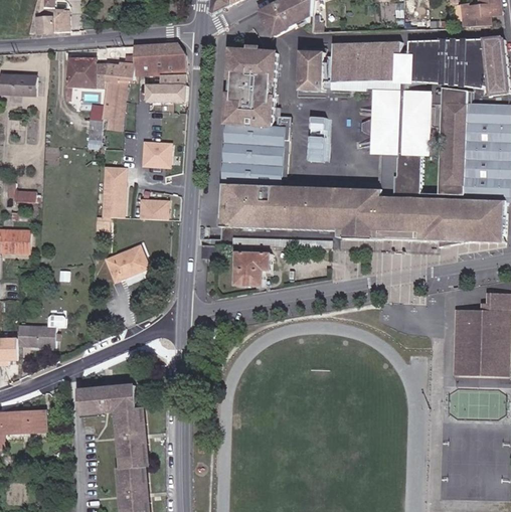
[(211,0),(210,9),(213,12),(229,4),(229,0),(211,0)]
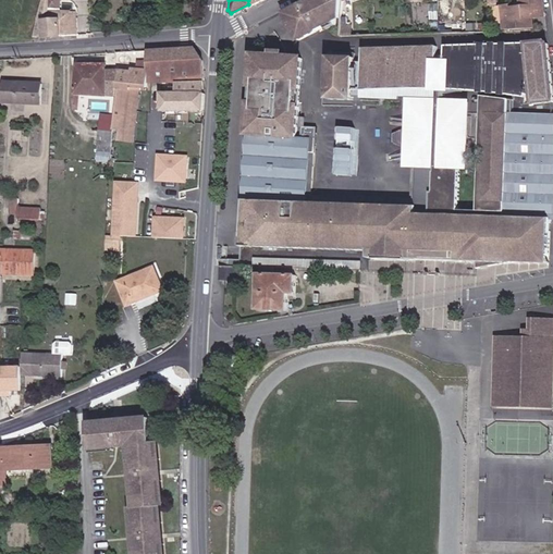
[(306,0),(302,2),(302,0),(281,11),(293,35),(294,37),(298,37),(334,19),(335,13),(339,13),(342,0),(306,0)]
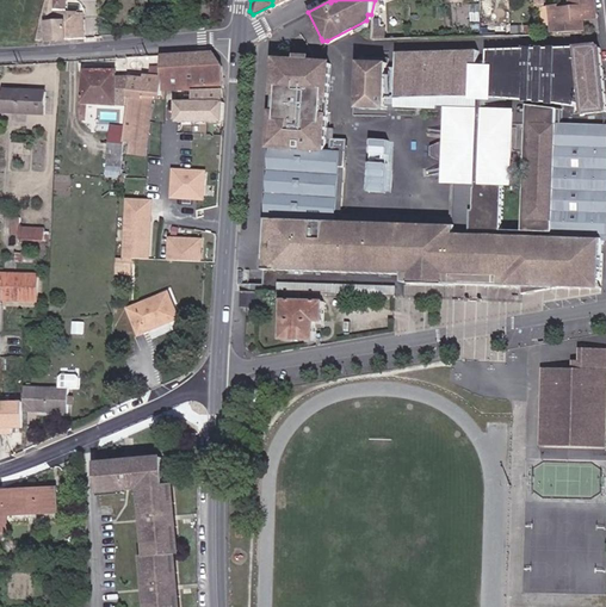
[(594,16),(592,0),(567,0),(568,7),(548,10),(550,30),(577,29),(576,18),(580,17),(594,16)]
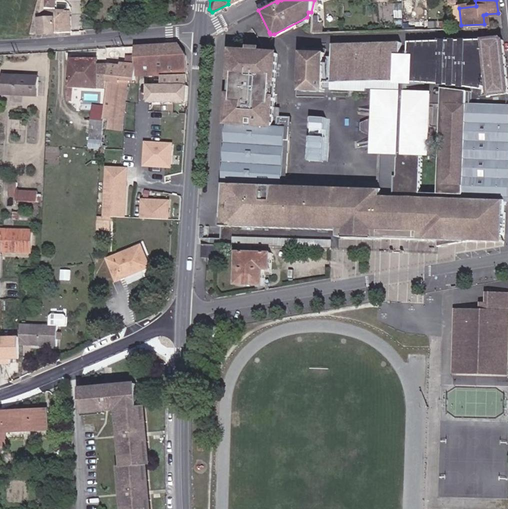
[(32,12),(28,33),(66,30),(66,10),(32,12)]
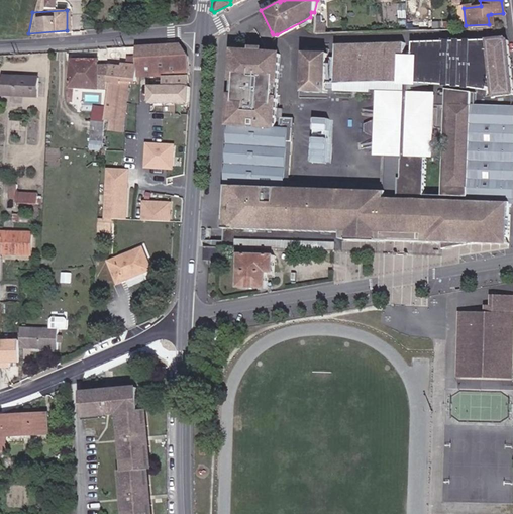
[(510,93),(505,38),(502,37),(410,41),(410,57),(403,57),(401,42),(334,45),(331,82),(352,81),(377,81),(407,81),(434,83),(449,85),(467,88),(483,92),(486,75),(490,76),(490,94),(510,93)]
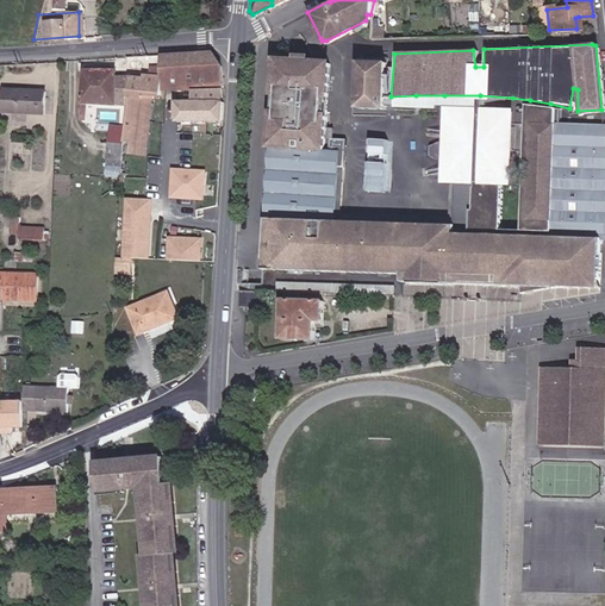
[(191,89),(218,88),(219,66),(209,51),(157,54),(157,61),(158,91),(180,91),(191,89)]
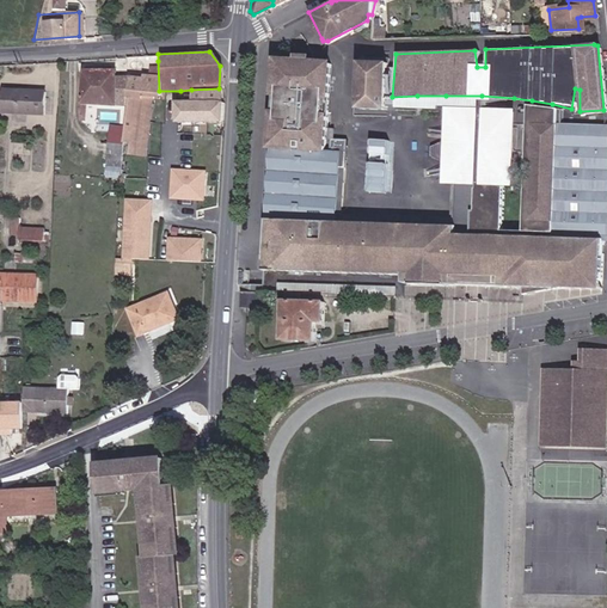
[(382,56),(371,56),(361,56),(361,61),(355,61),(353,106),(382,108),(386,62),(382,62),(382,56)]
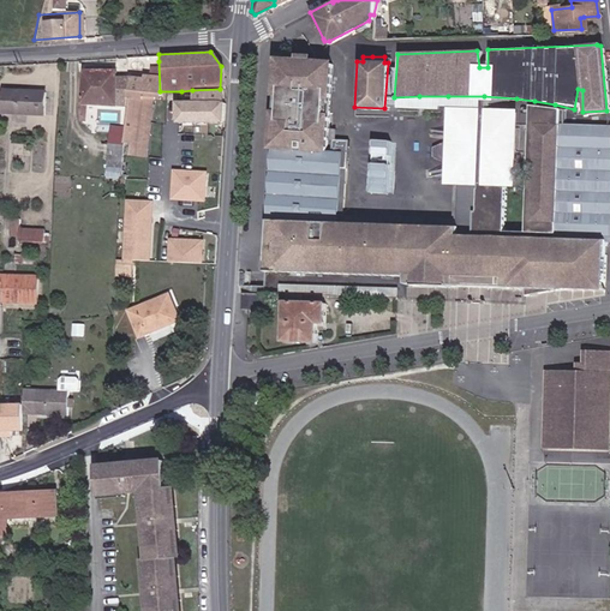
[(381,229),(332,227),(332,219),(338,220),(340,173),(347,173),(348,144),(330,144),(328,156),(323,156),(326,115),(328,67),(324,67),(324,63),(281,60),(281,65),(277,65),(276,100),(279,100),(279,120),(275,120),(273,145),(267,274),(393,280),(408,280),(408,288),(414,288),(414,289),(450,292),(450,288),(458,289),(458,283),(461,283),(461,277),(496,279),(496,285),(500,285),(500,291),(507,291),(507,292),(522,292),(522,299),(560,291),(587,285),(603,281),(602,241),(609,240),(609,231),(608,125),(560,125),(561,111),(526,106),(525,151),(530,151),(526,232),(521,232),(501,232),(502,184),(510,184),(513,113),(484,112),(478,112),(448,111),(447,135),(429,142),(429,150),(447,157),(446,181),(476,183),(474,216),(472,216),(471,226),(471,233),(471,237),(458,237),(456,232),(381,229)]
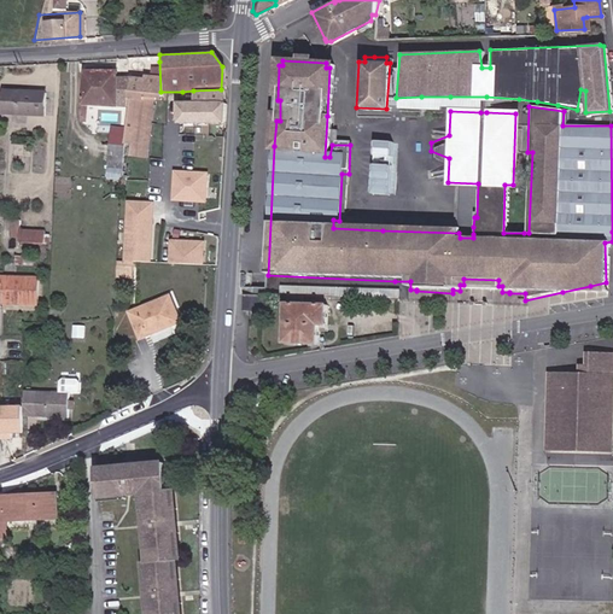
[(123,124),(122,142),(145,144),(146,112),(147,95),(147,92),(161,92),(159,62),(145,62),(145,71),(139,71),(139,76),(126,75),(123,112),(123,124)]
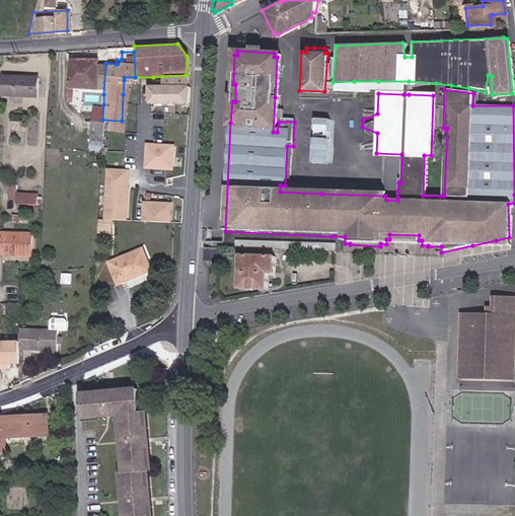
[(103,94),(105,63),(94,63),(95,59),(69,59),(68,85),(91,86),(91,93),(103,94)]
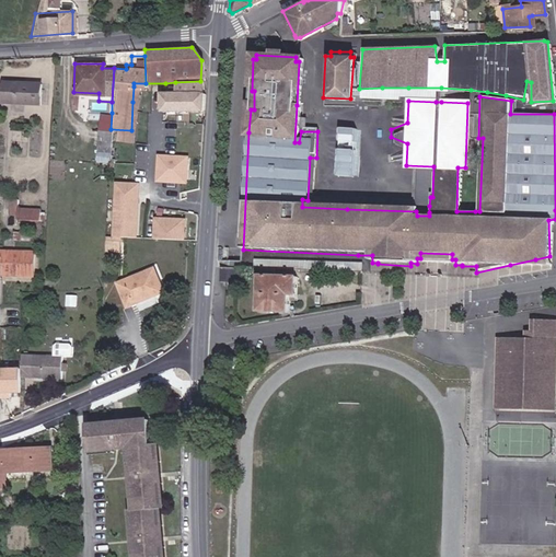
[(37,103),(38,82),(1,80),(0,90),(0,101),(37,103)]
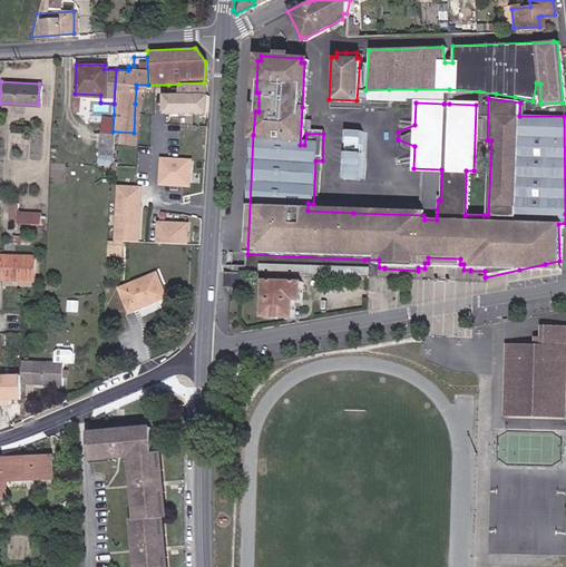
[(162,111),(205,111),(206,94),(204,93),(204,82),(178,84),(177,95),(168,94),(162,94),(162,111)]
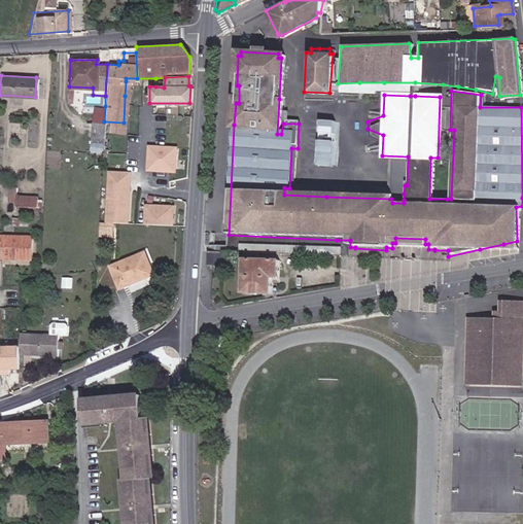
[(155,78),(155,86),(164,88),(165,77),(155,78)]
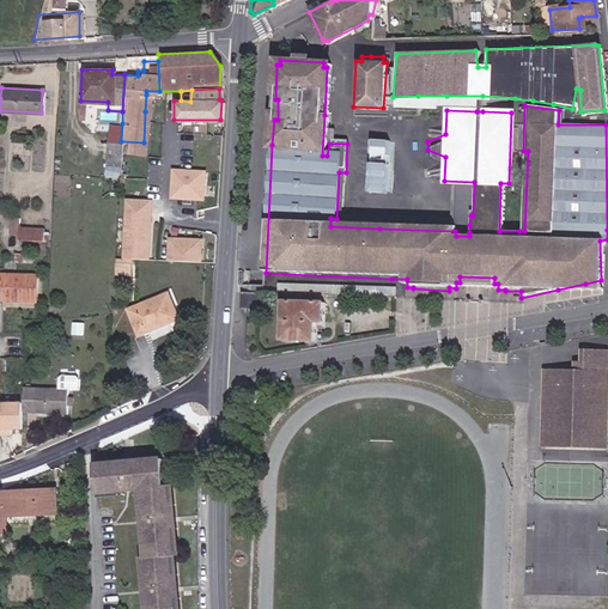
[(170,95),(153,95),(153,111),(170,111),(170,95)]
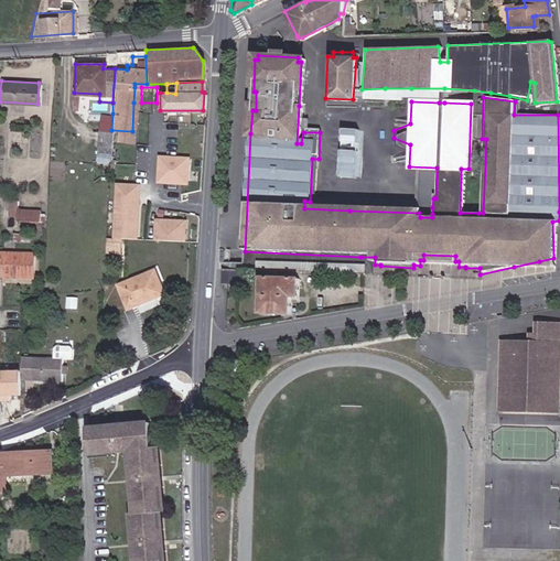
[(444,103),(444,88),(411,88),(385,88),(362,89),(361,98),(400,98),(400,95),(439,97),(439,103),(444,103)]
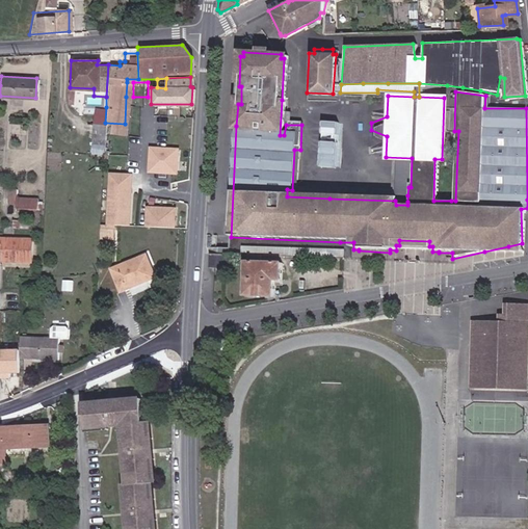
[(104,135),(104,127),(105,123),(106,107),(99,107),(99,111),(90,110),(88,134),(104,135)]
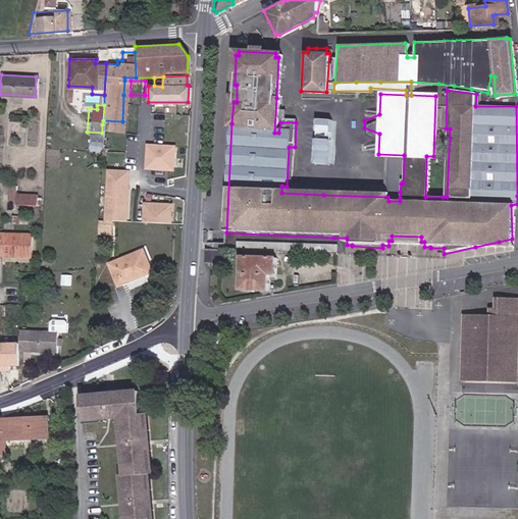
[(328,131),(309,130),(308,159),(328,161),(328,131)]
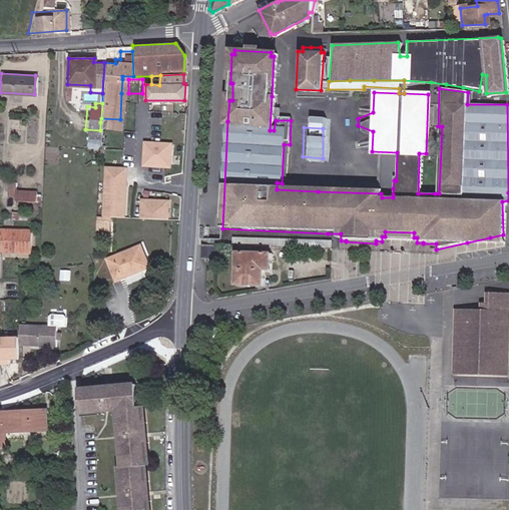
[(170,165),(172,138),(142,136),(140,163),(170,165)]
